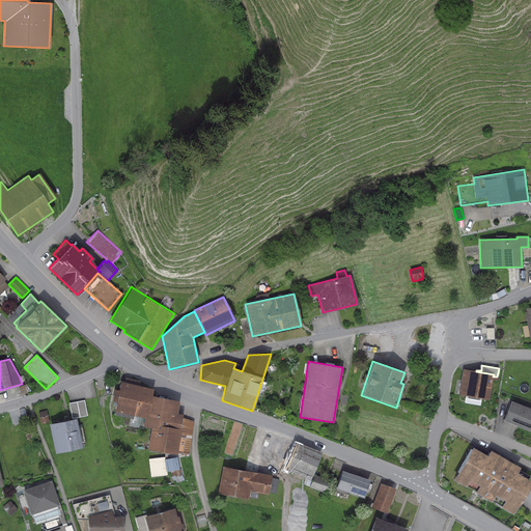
[(476,371),(463,369),(458,395),(490,400),(493,376),(494,374),(476,371)]
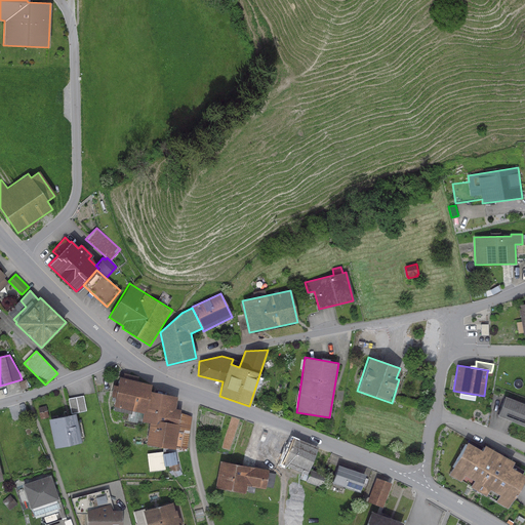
[(122,377),(119,376),(112,406),(113,406),(112,410),(142,417),(140,421),(149,423),(145,444),(186,451),(192,417),(179,413),(179,409),(175,409),(177,398),(150,392),(151,385),(136,381),(137,377),(123,373),(122,377)]
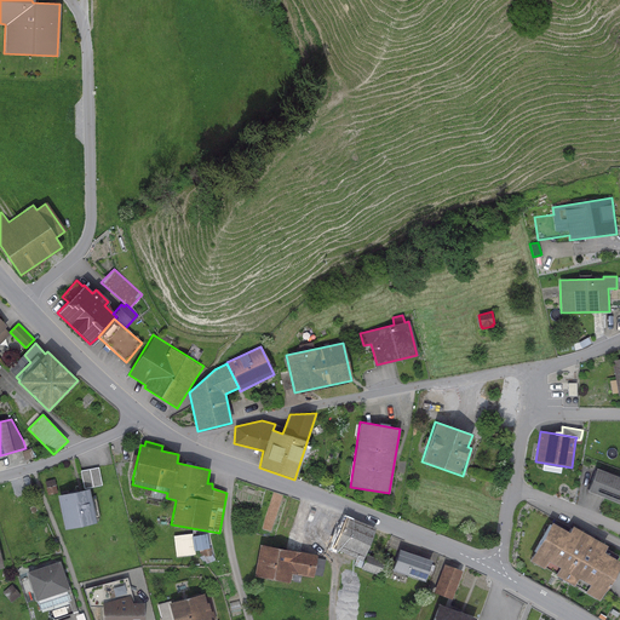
[(98,468),(80,471),(84,489),(102,486),(98,468)]
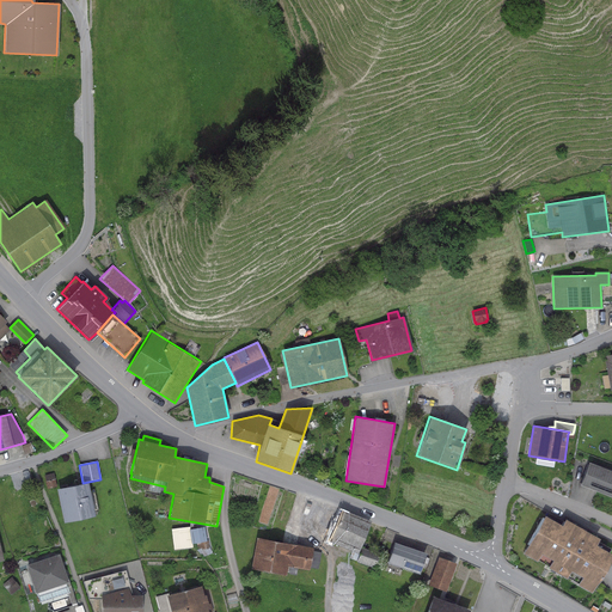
[(611,471),(588,463),(580,485),(611,497),(611,471)]
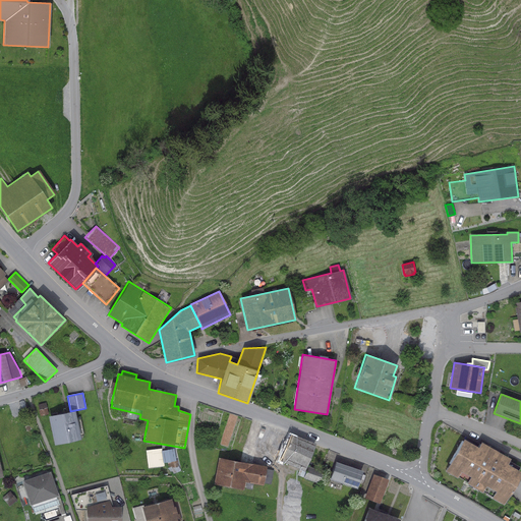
[(46,403),(38,405),(40,416),(48,414),(46,403)]
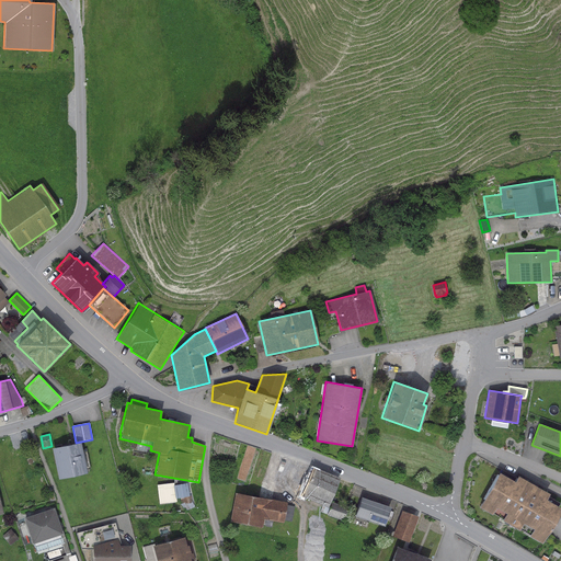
[(80,442),(52,448),(58,479),(87,472),(87,469),(90,468),(87,449),(82,450),(80,442)]
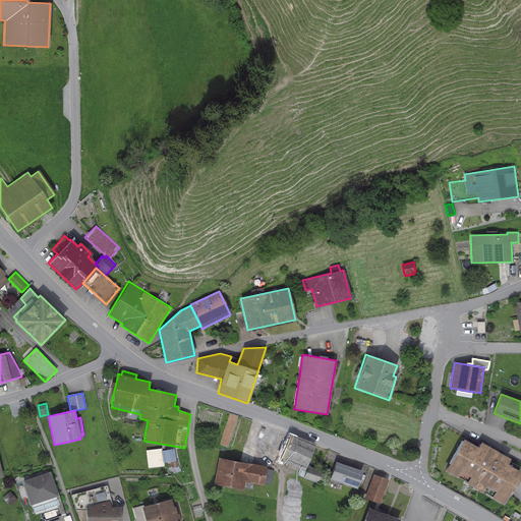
[(291,432),(266,422),(254,451),(278,460),(278,461),(304,471),(314,444),(290,435),(291,432)]
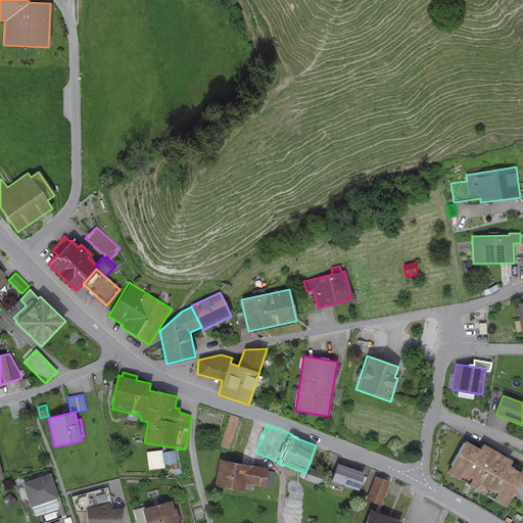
[(479,448),(465,440),(445,473),(458,479),(461,473),(470,478),(467,484),(483,493),(486,487),(496,492),(492,498),(505,506),(522,474),(509,466),(512,461),(482,443),(479,448)]
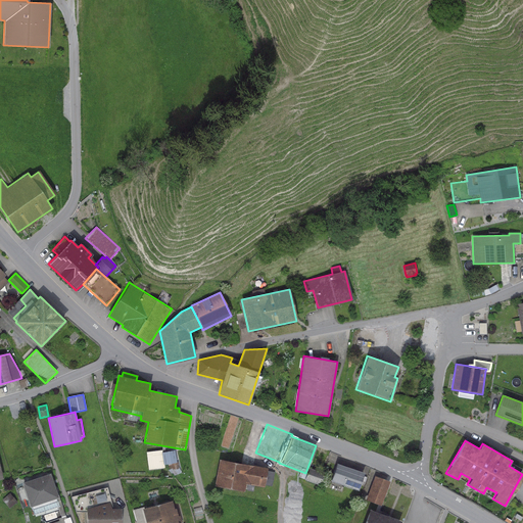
[(163,465),(162,453),(161,449),(146,452),(148,470),(164,468),(163,465)]
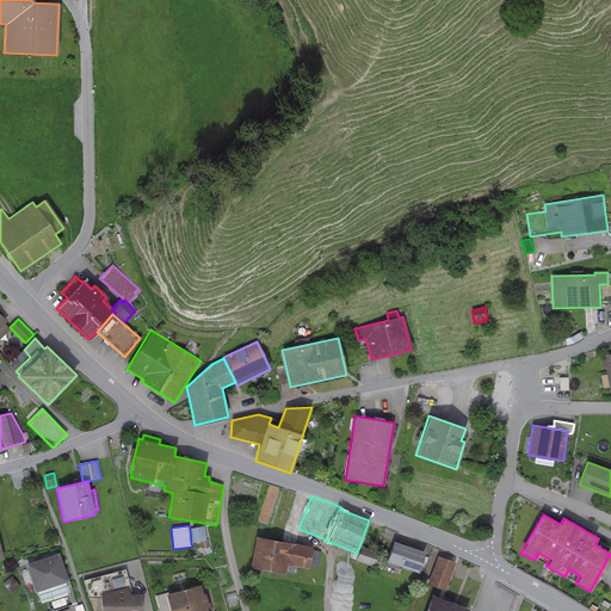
[(190,529),(189,529),(191,543),(207,539),(203,526),(190,529)]
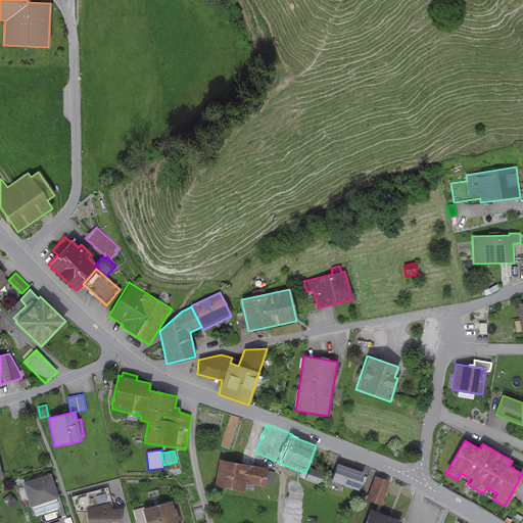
[(268,468),(218,459),(212,486),(243,491),(245,483),(264,487),(268,468)]
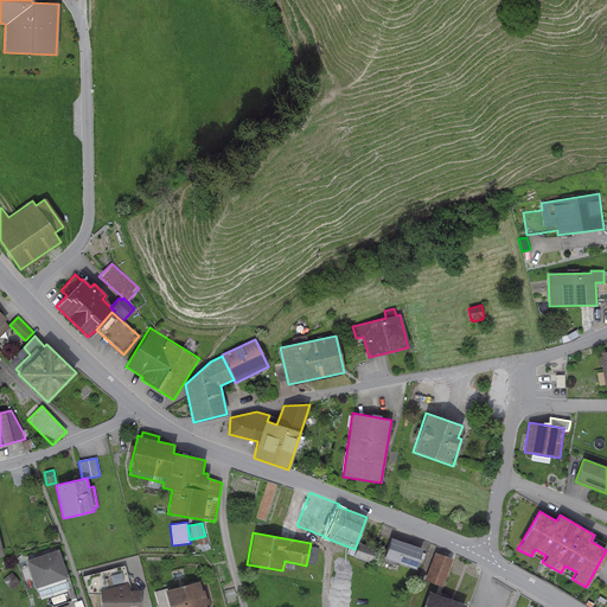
[(208,543),(206,537),(195,540),(196,545),(203,553),(210,549),(208,543)]
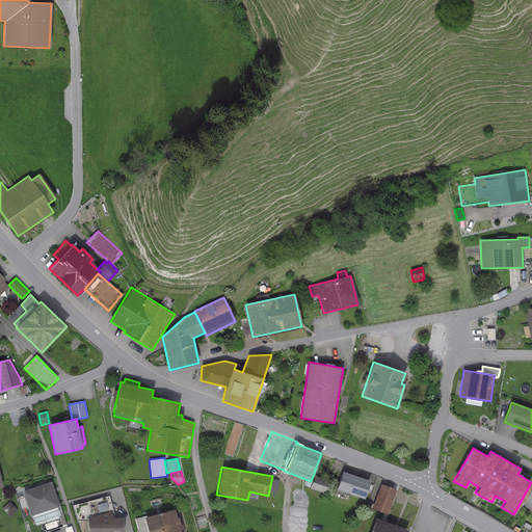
[(370,481),(342,471),(336,489),(364,499),(370,481)]
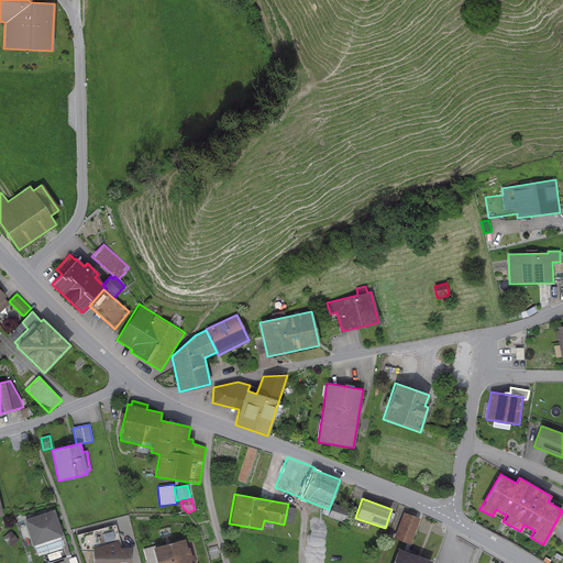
[(349,509),(332,503),(328,517),(343,522),(349,509)]
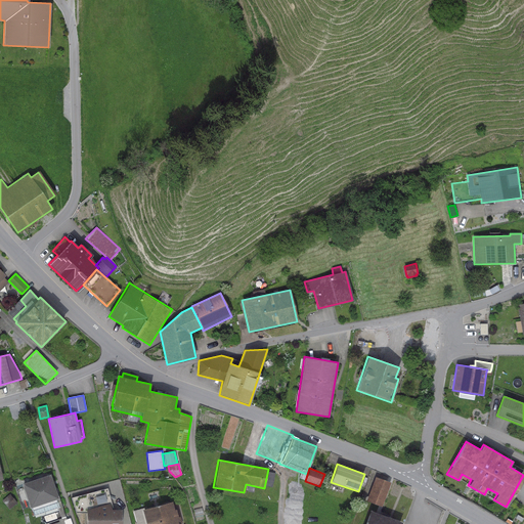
[(50,475),(22,484),(30,509),(31,508),(32,511),(57,503),(56,499),(58,498),(50,475)]
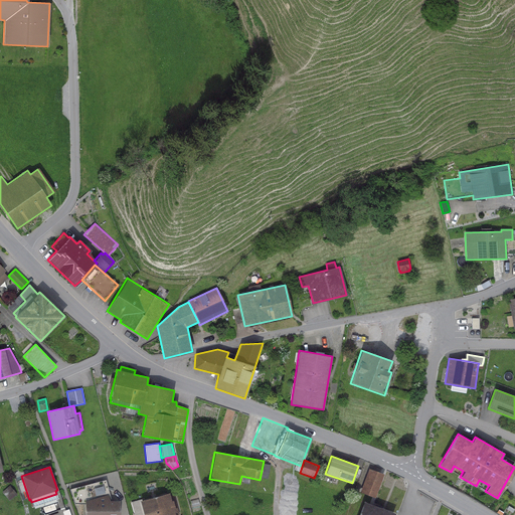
[(384,475),(369,469),(360,492),(375,497),(384,475)]
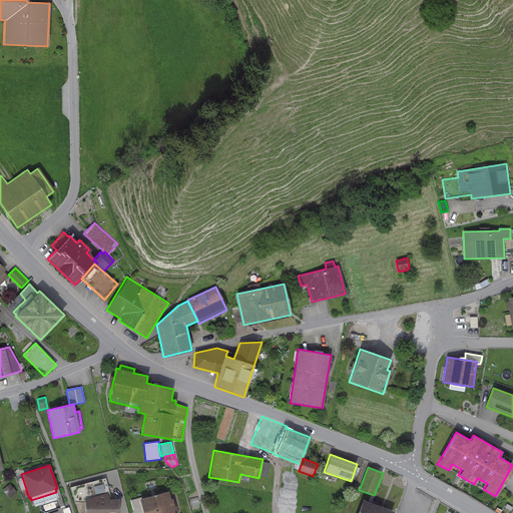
[(74,502),(84,502),(83,512),(118,512),(118,499),(110,499),(105,478),(69,488),(74,502)]
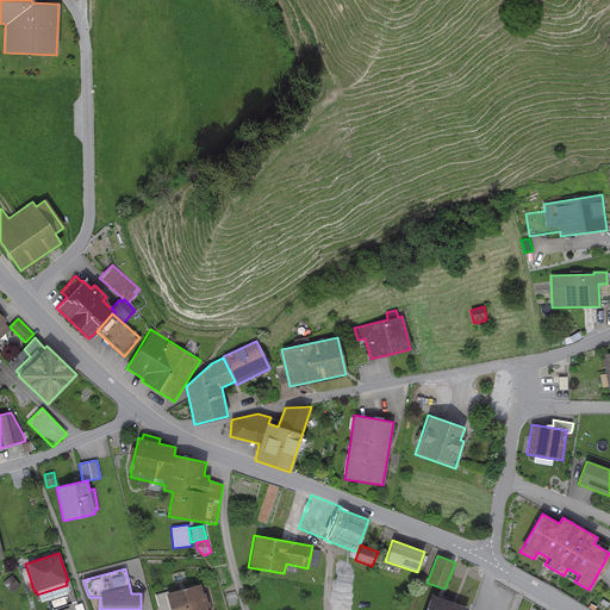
[(20,585),(11,576),(2,584),(11,593),(20,585)]
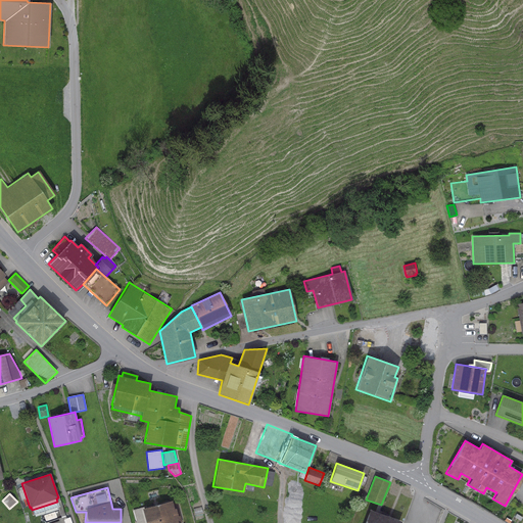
[(56,498),(57,502),(61,517),(58,518),(59,521),(64,520),(66,519),(59,497),(58,497),(56,498)]
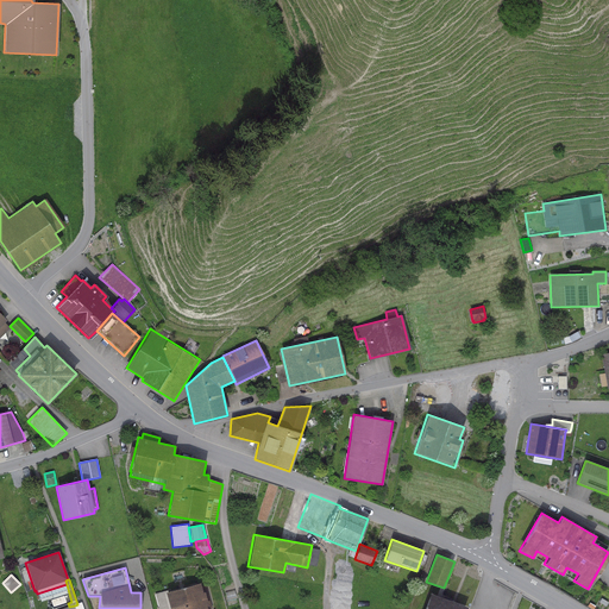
[(165,592),(169,608),(211,608),(213,608),(206,584),(200,586),(200,583),(167,592),(165,592)]
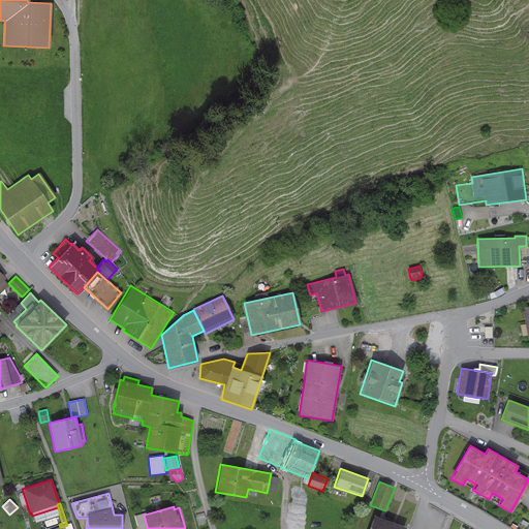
[(147,528),(144,515),(145,515),(145,512),(134,516),(137,528),(147,528)]
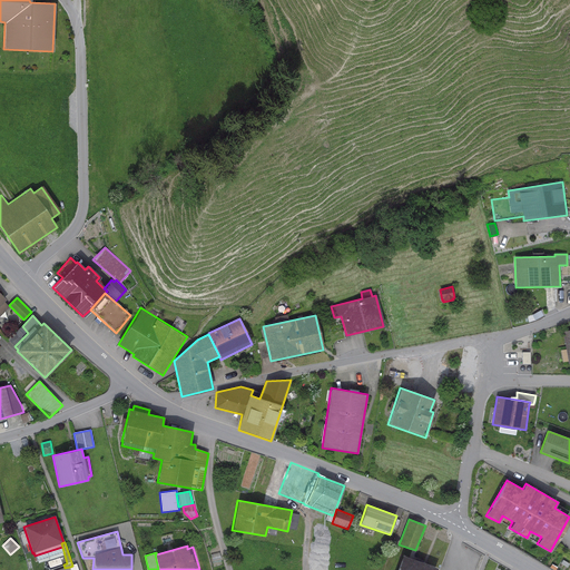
[(435,569),(436,568),(402,554),(395,569),(435,569)]
